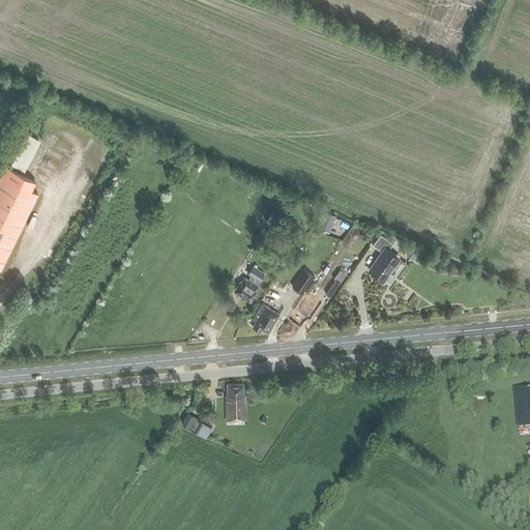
[(26,134),(10,166),(23,172),(38,140),(26,134)]
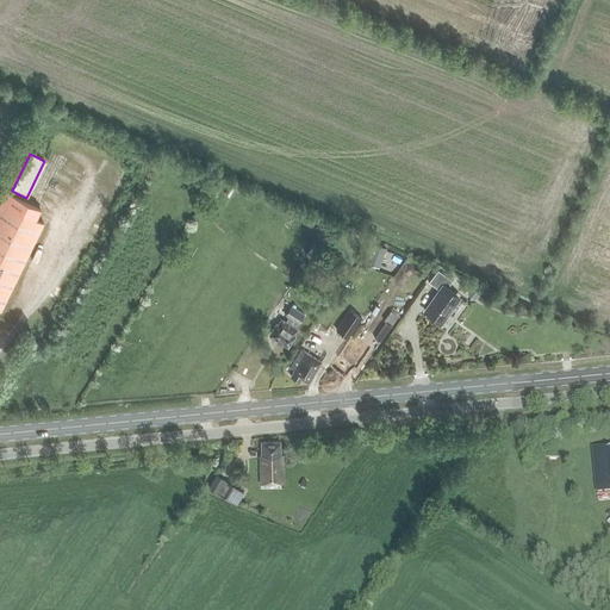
[(39,210),(2,192),(0,197),(0,310),(1,310),(43,223),(35,219),(39,210)]
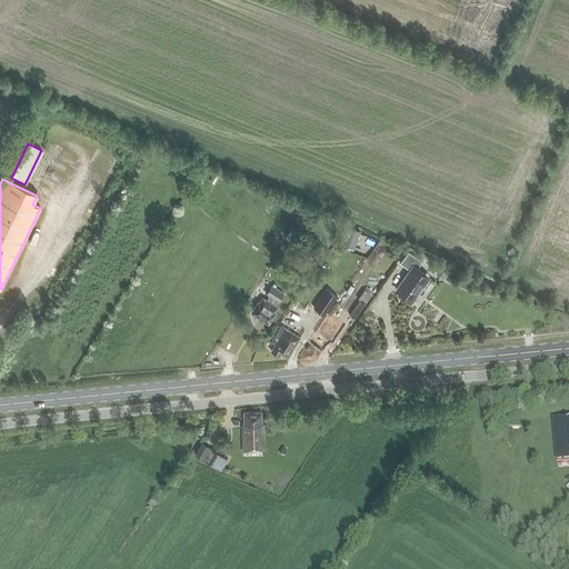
[(292,227),(285,237),(286,238),(289,240),(297,230),(295,227),(292,227)]
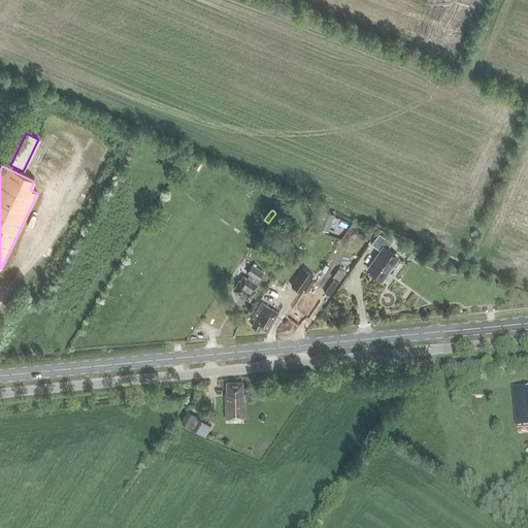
[(332,220),(334,215),(324,211),(323,217),(318,229),(328,232),(332,220)]
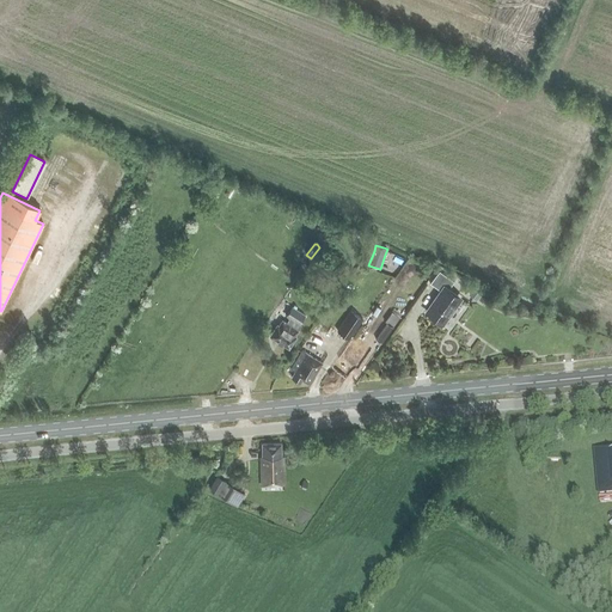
[(440,270),(430,283),(441,291),(427,311),(442,322),(459,299),(447,291),(454,281),(440,270)]
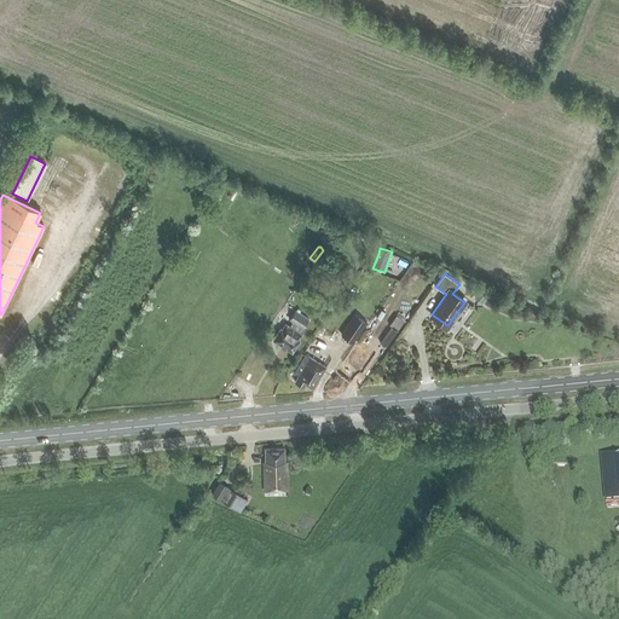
[(487,298),(478,291),(473,298),(482,305),(487,298)]
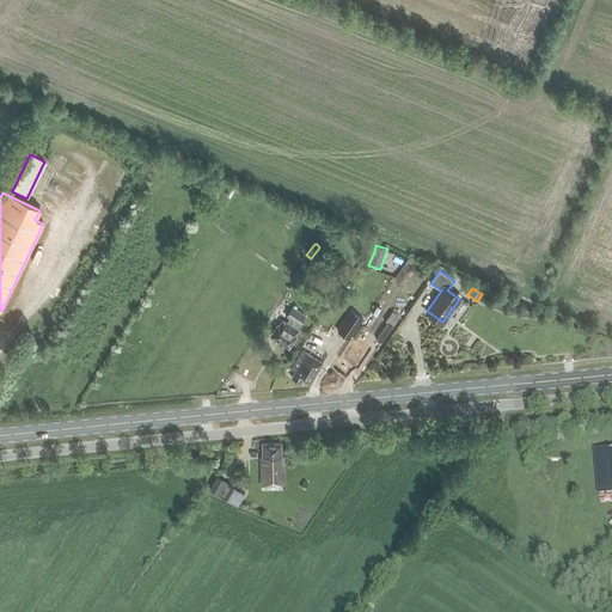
[(286,316),(289,318),(287,322),(283,319),(279,325),(277,324),(270,335),(288,348),(295,337),(294,336),(298,330),(297,329),(306,316),(292,307),(286,316)]
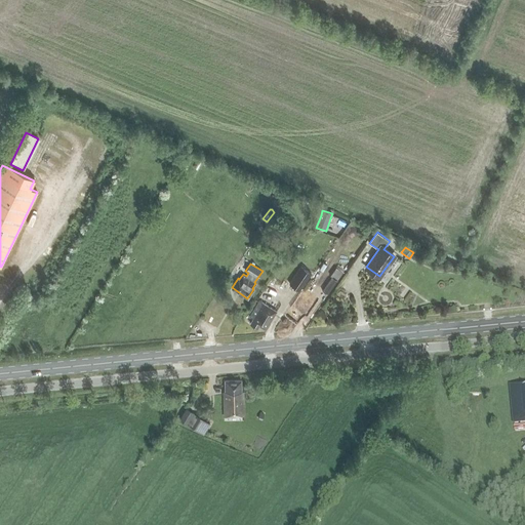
[(289,284),(299,291),(311,274),(300,267),(289,284)]
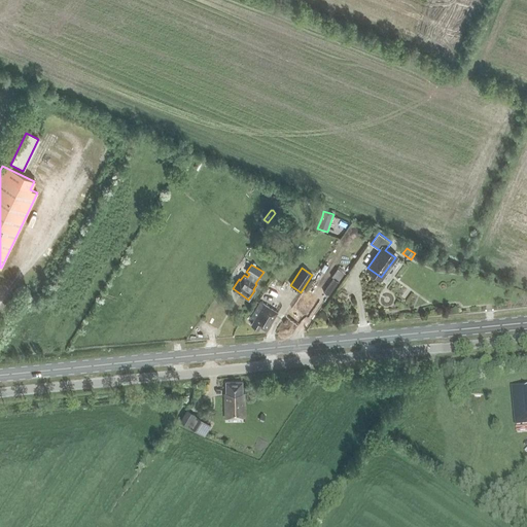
[(331,276),(332,277),(339,281),(344,273),(338,269),(331,276)]
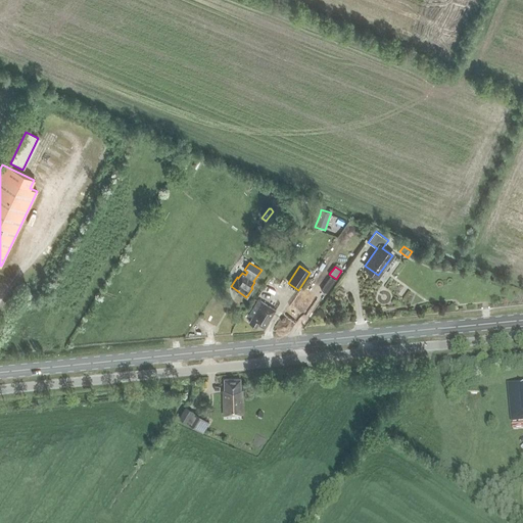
[(286,275),(280,271),(273,281),(281,287),(285,281),(282,280),(286,275)]
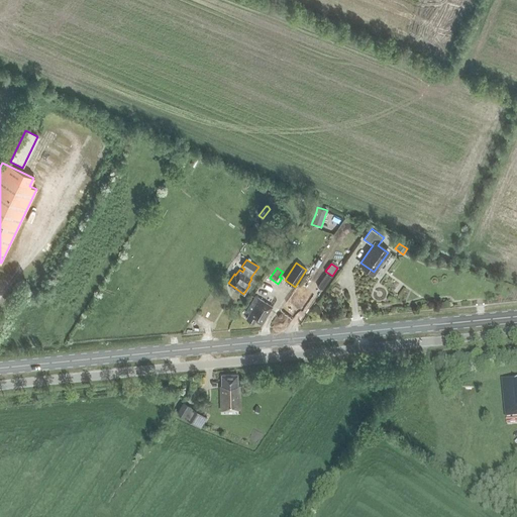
[(332,276),(326,272),(317,286),(322,290),(332,276)]
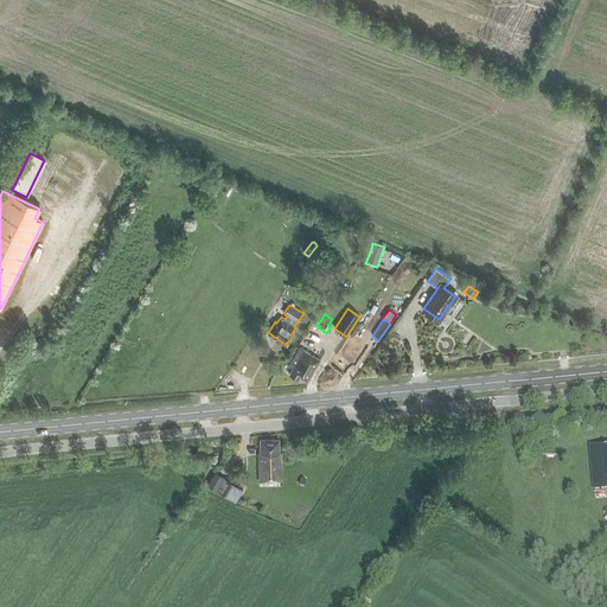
[(339,357),(338,356),(331,365),(343,374),(350,364),(349,363),(356,352),(346,346),(339,357)]
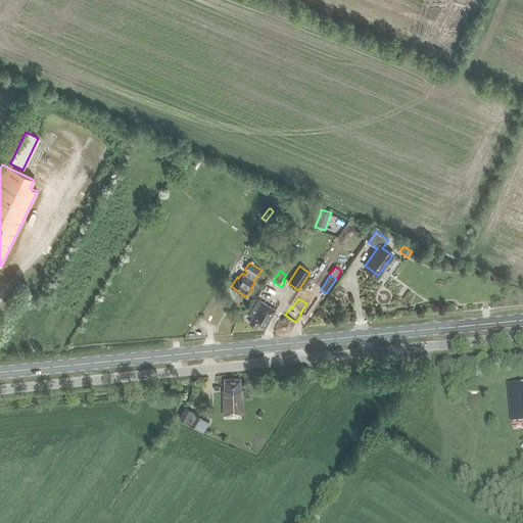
[(258,299),(248,316),(251,318),(248,322),(256,327),(257,325),(264,329),(270,319),(275,310),(258,299)]
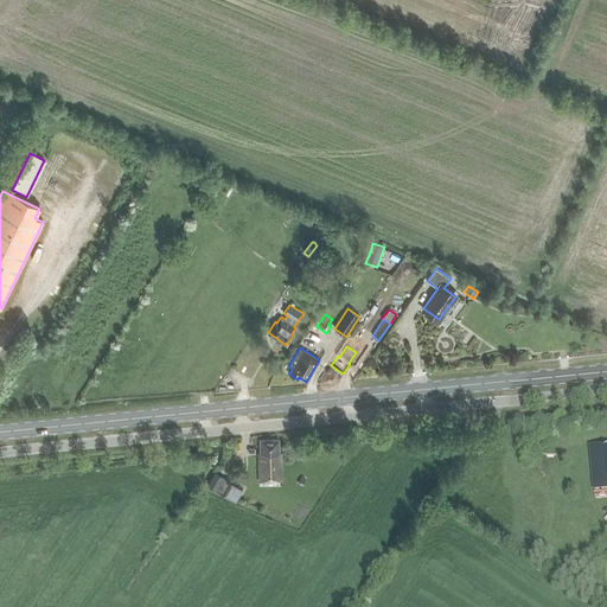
[(281,452),(279,453),(279,440),(260,441),(260,453),(259,453),(260,481),(274,481),(274,479),(282,479),(281,452)]
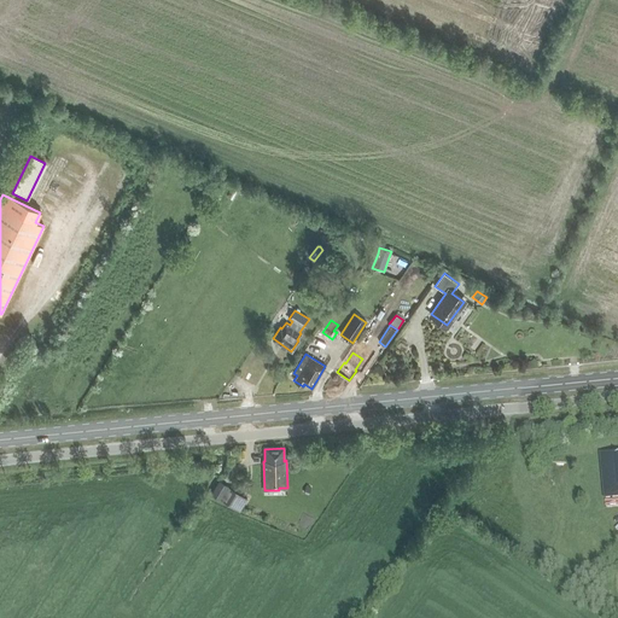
[(617,450),(600,453),(604,497),(617,496),(617,450)]
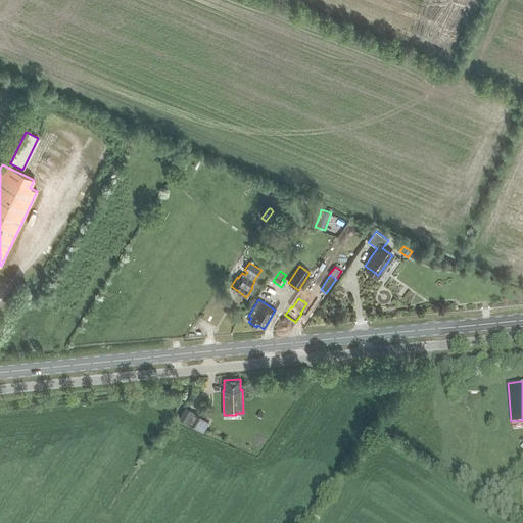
[(185,408),(179,418),(202,432),(208,422),(185,408)]
